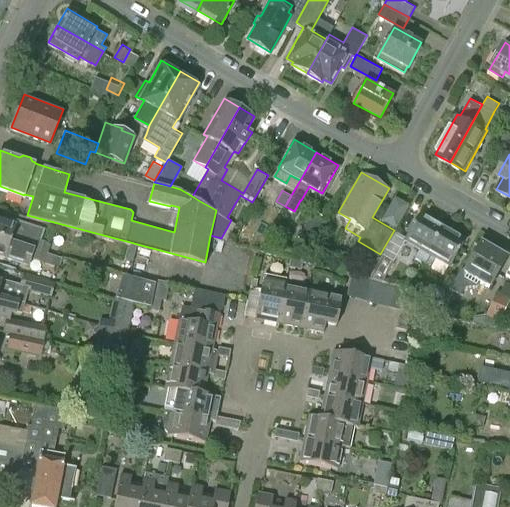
[(395,198),(384,218),(395,224),(406,205),(395,198)]
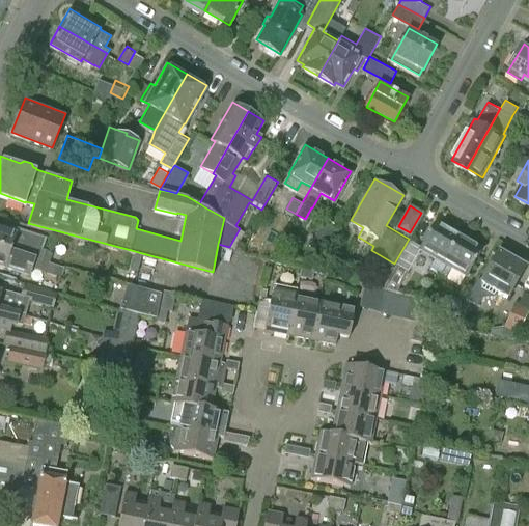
[(309,245),(319,250),(334,221),(325,216),(309,245)]
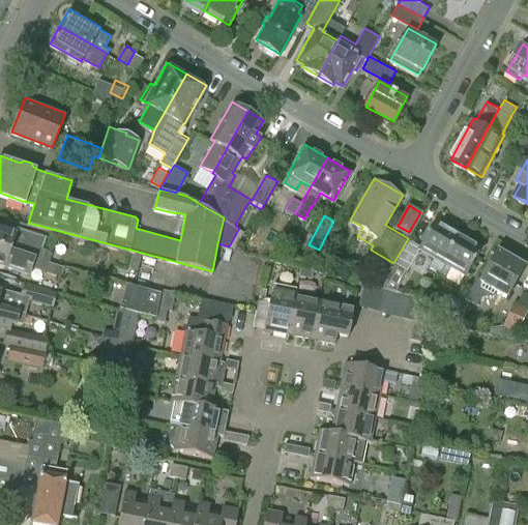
[(434,219),(418,246),(435,255),(429,265),(437,269),(458,232),(434,219)]
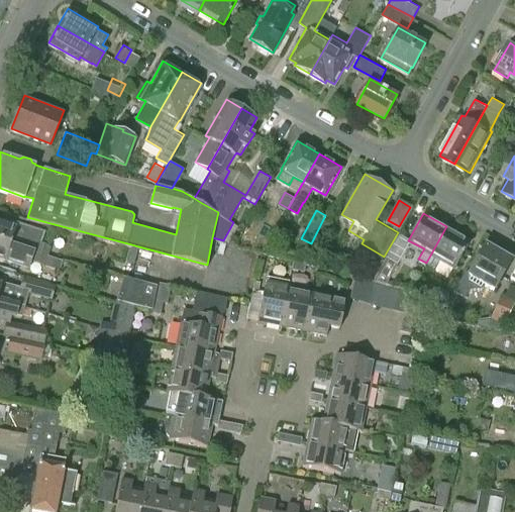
[(0,219),(0,237),(24,246),(47,253),(50,244),(42,241),(46,230),(14,220),(13,223),(0,219)]
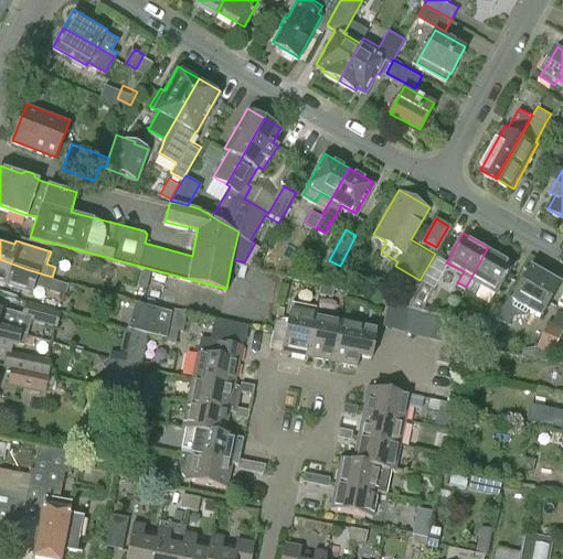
[(488,247),(466,287),(474,291),(479,281),(497,291),(513,261),(488,247)]
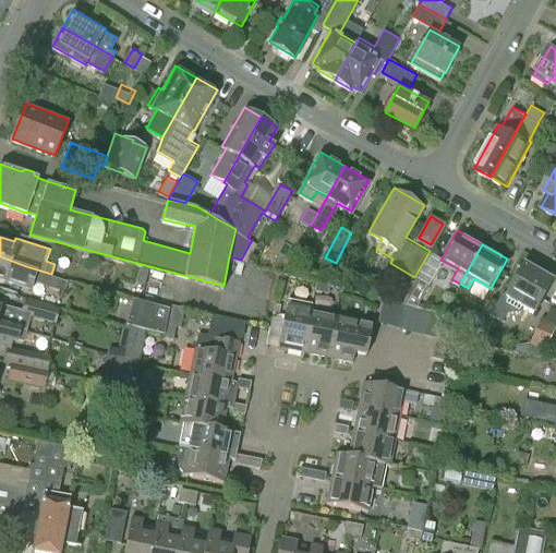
[(0,256),(0,276),(5,278),(33,287),(35,279),(48,284),(51,274),(26,266),(0,256)]
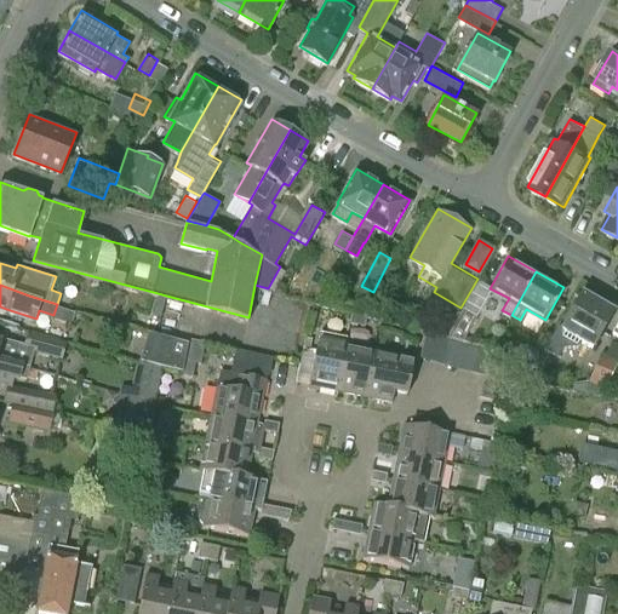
[(547,346),(561,355),(567,344),(582,344),(584,340),(593,345),(613,310),(583,292),(562,327),(559,325),(547,346)]
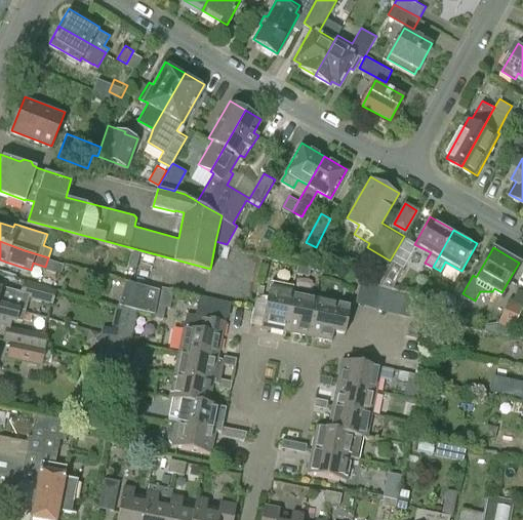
[(136,265),(141,250),(133,248),(130,264),(136,265)]
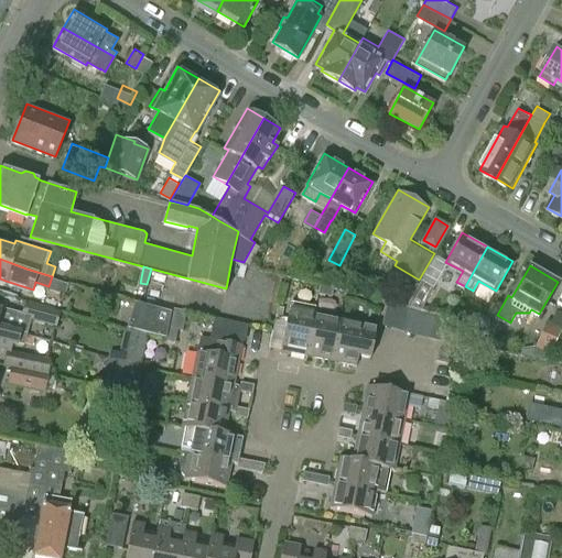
[(421,279),(408,303),(422,306),(433,285),(421,279)]
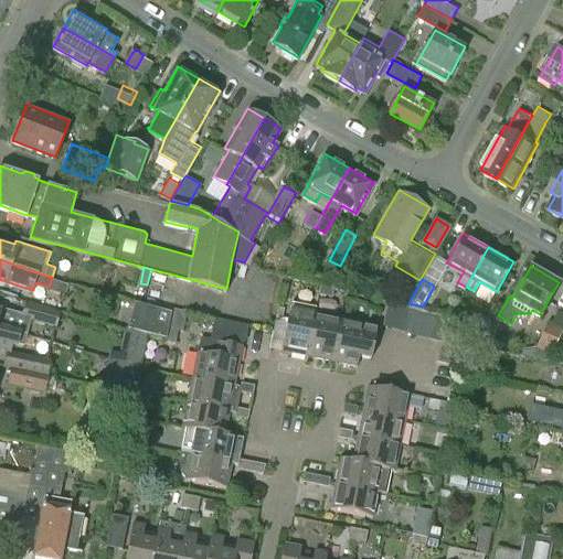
[(403,281),(395,294),(407,301),(415,289),(403,281)]
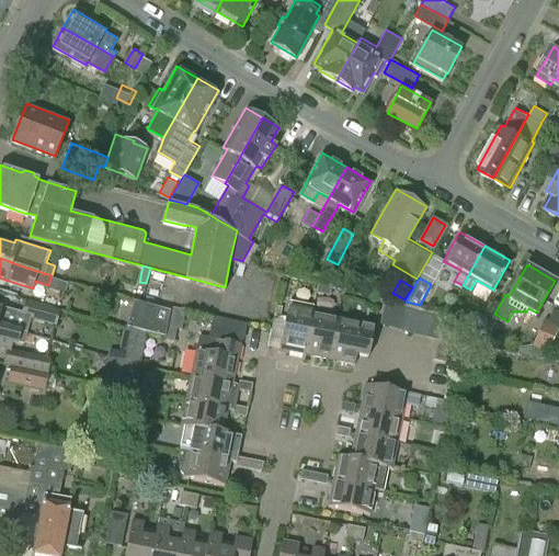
[(331,293),(333,284),(319,282),(318,290),(331,293)]
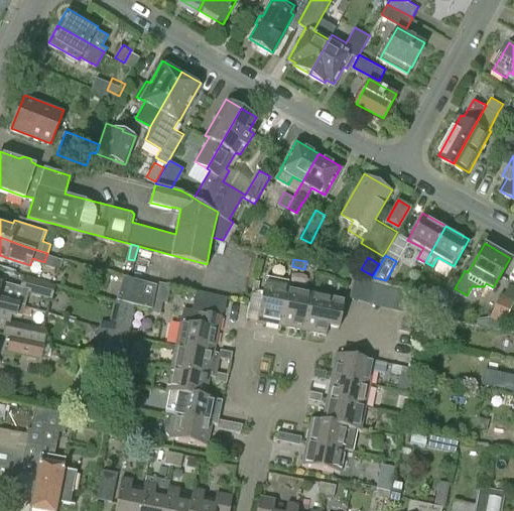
[(116,299),(152,308),(158,281),(123,272),(116,299)]
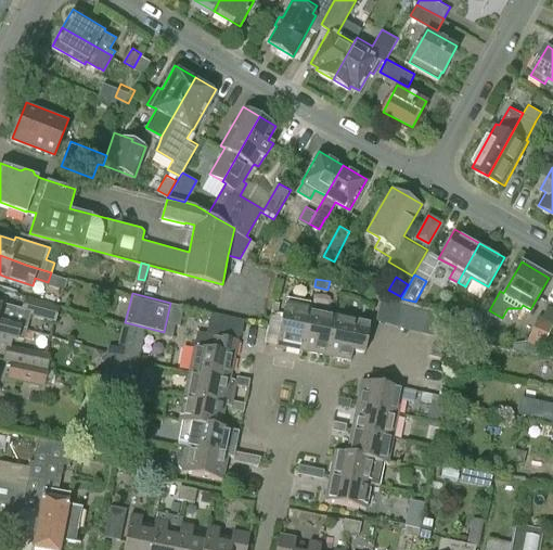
[(0,301),(0,320),(26,328),(30,311),(54,318),(58,305),(27,296),(24,307),(0,301)]
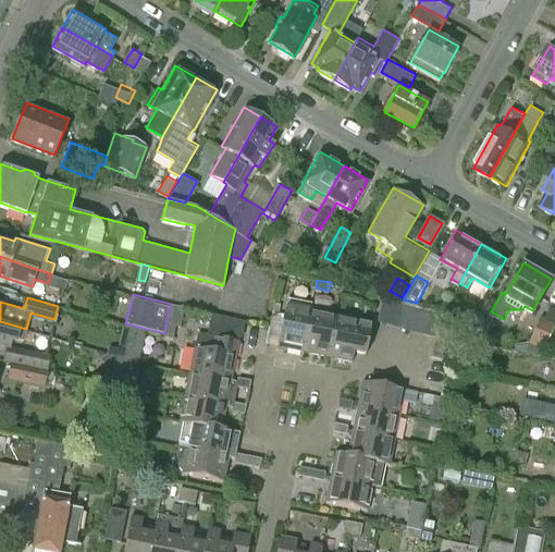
[(171,303),(171,304),(164,333),(164,334),(173,335),(175,323),(180,324),(184,305),(171,303)]
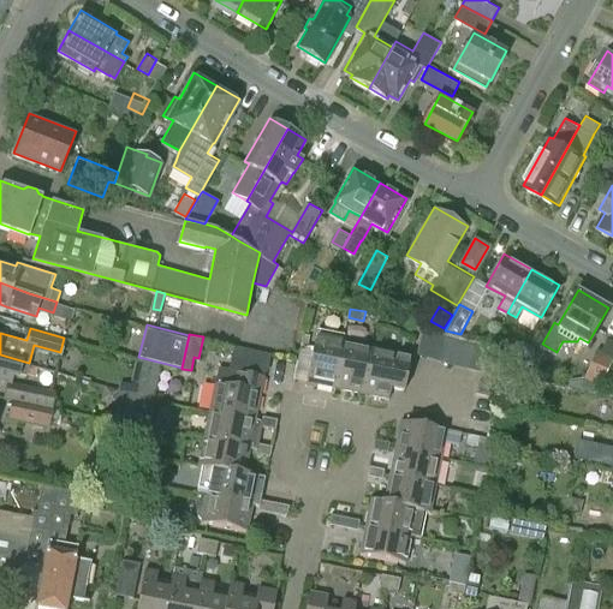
[(305,380),(334,386),(343,340),(315,334),(305,380)]
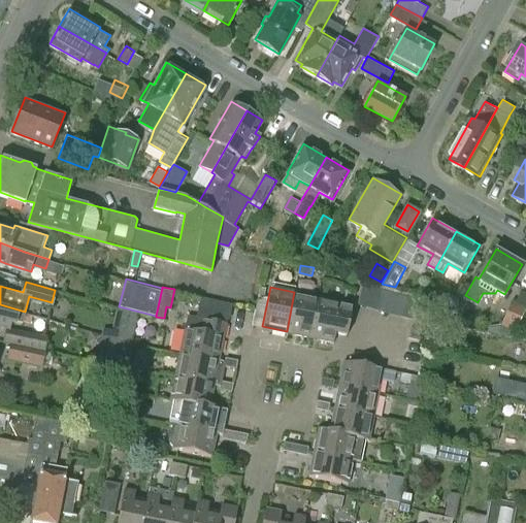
[(287,331),(310,336),(319,297),(294,292),(287,331)]
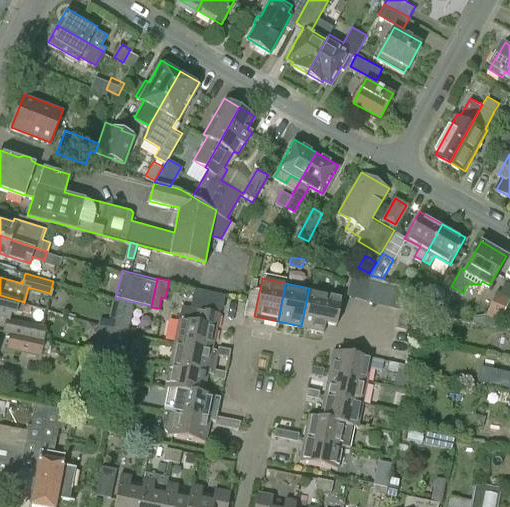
[(309,288),(301,326),(323,330),(325,321),(336,323),(342,294),(331,292),(309,288)]
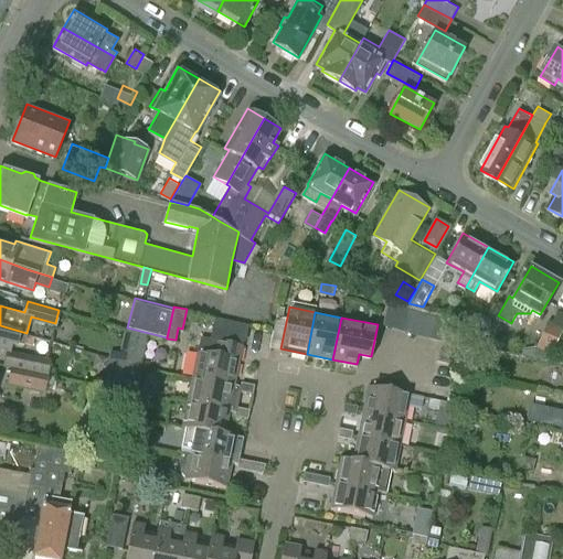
[(538,344),(553,352),(562,332),(562,325),(550,319),(538,344)]
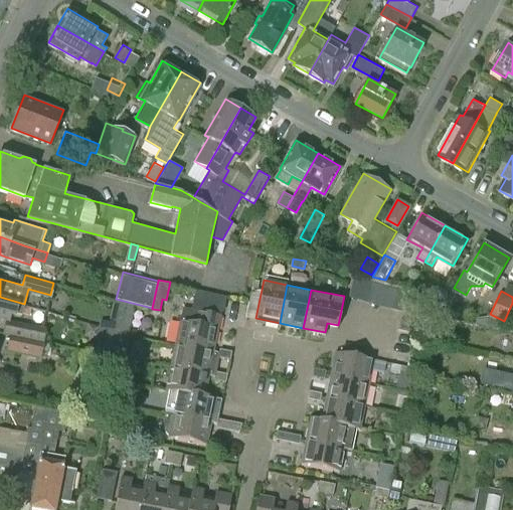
[(425,296),(413,294),(411,305),(423,307),(425,296)]
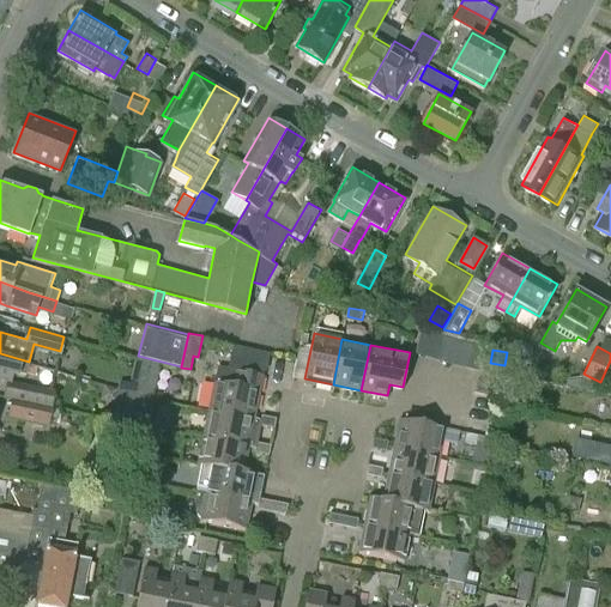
[(29,362),(0,353),(0,374),(7,376),(10,368),(26,372),(29,362)]
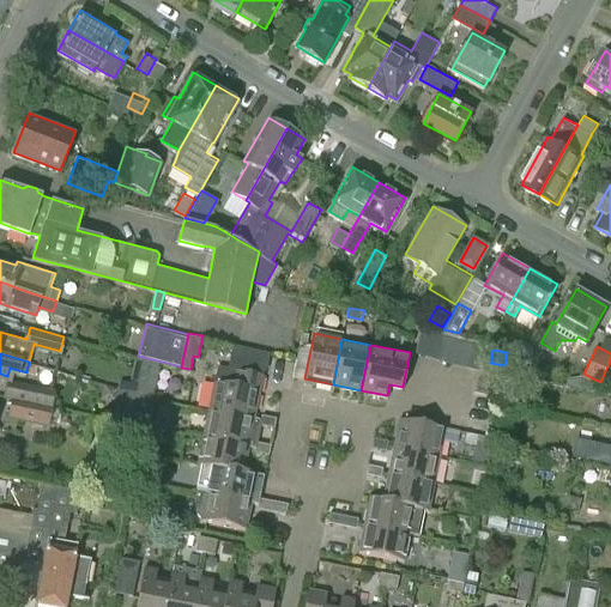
[(215,380),(209,407),(254,417),(262,374),(219,364),(216,380),(215,380)]
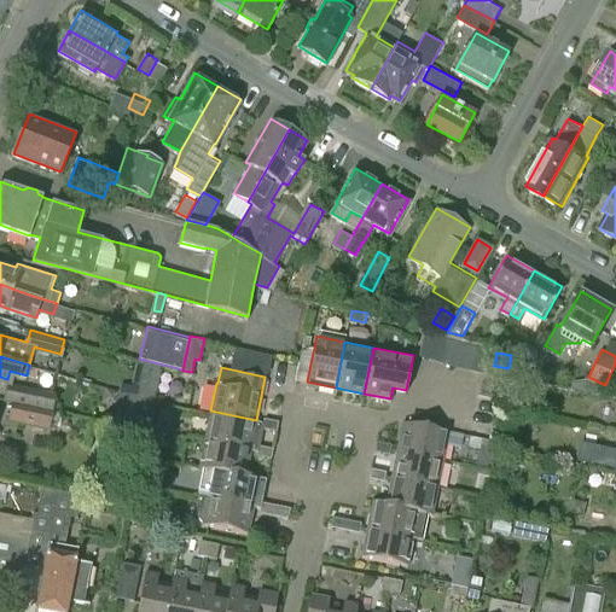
[(480,392),(506,398),(509,386),(482,380),(480,392)]
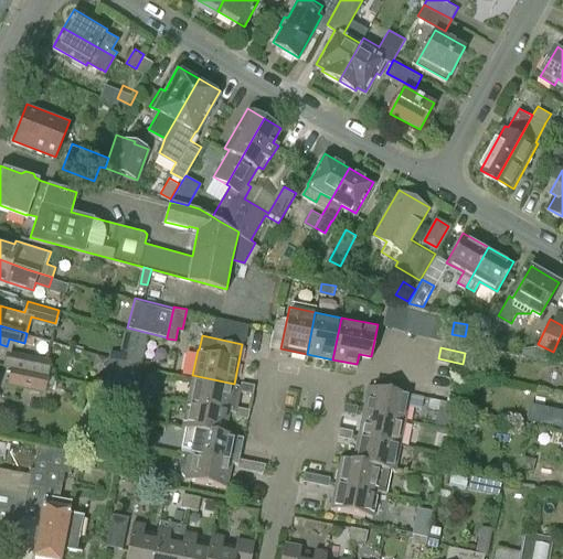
[(6,363),(11,364),(48,372),(50,359),(8,351),(6,363)]
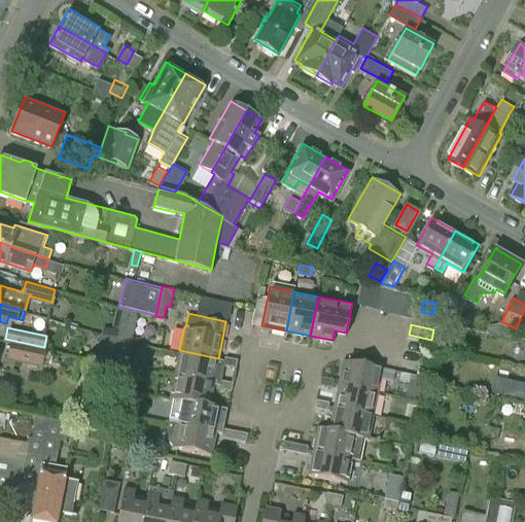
[(44,347),(10,340),(7,356),(41,363),(44,347)]
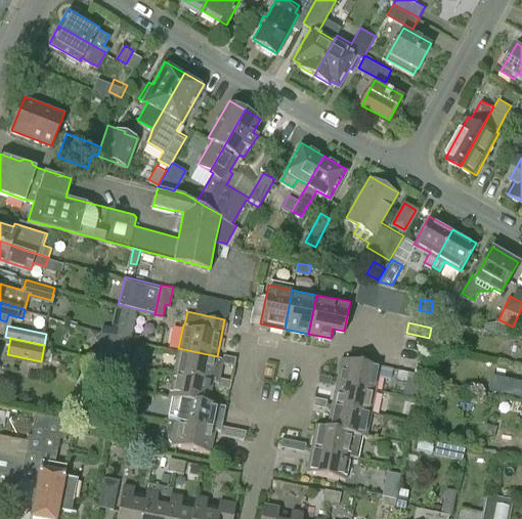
[(178,348),(173,372),(212,380),(217,356),(178,348)]
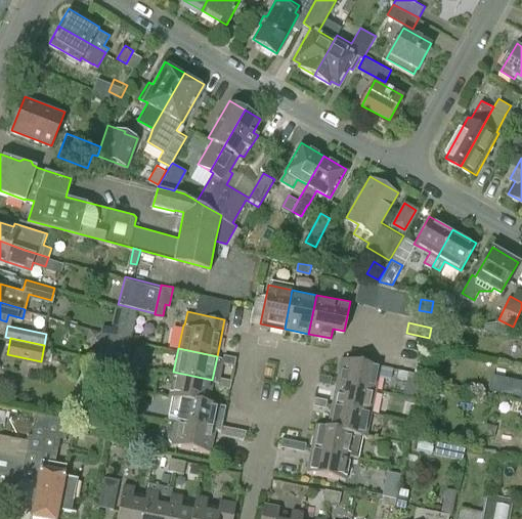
[(222,361),(234,363),(235,355),(223,353),(222,361)]
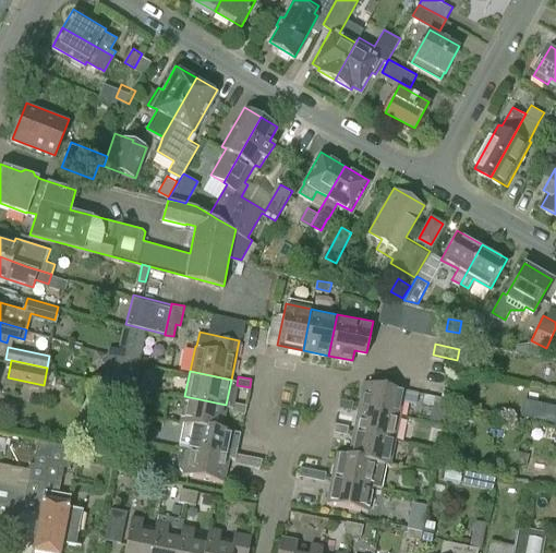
[(363,381),(358,406),(400,413),(402,399),(417,401),(419,392),(363,381)]
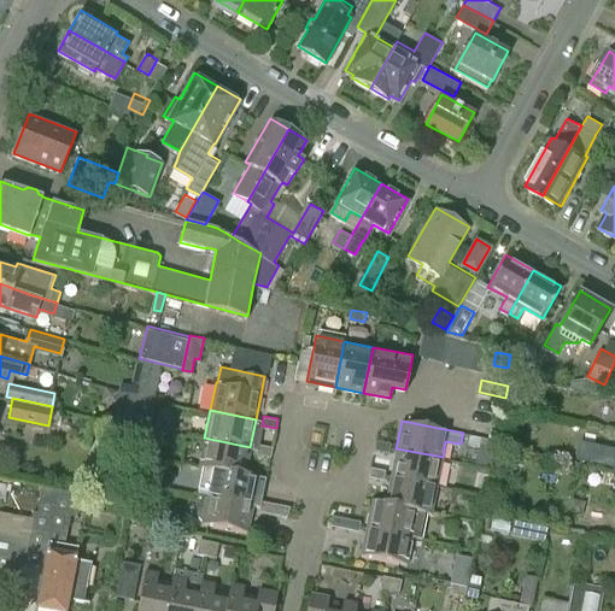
[(479,446),(493,448),(496,439),(481,436),(479,446)]
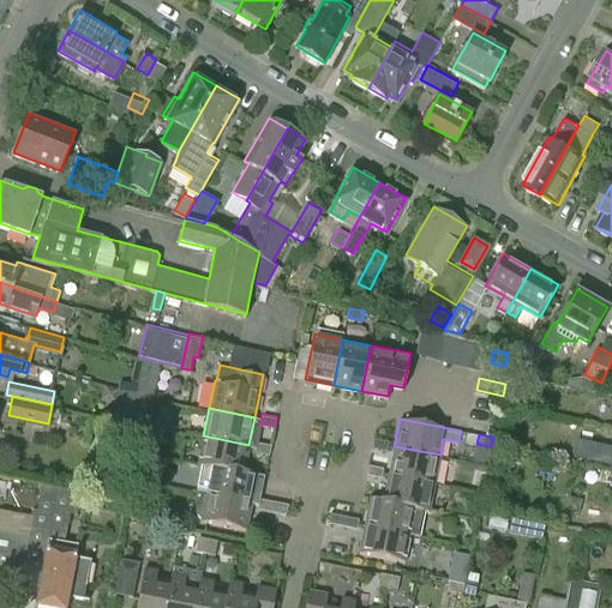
[(198,463),(202,464),(211,467),(211,464),(244,471),(244,469),(249,445),(203,435),(198,463)]
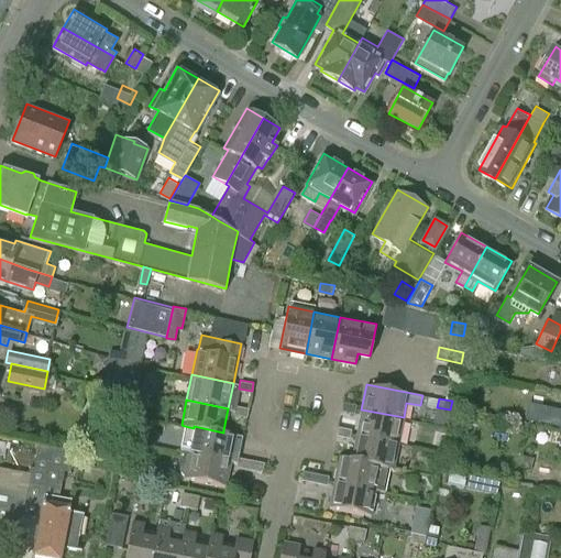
[(341,409),(354,412),(356,404),(343,401),(341,409)]
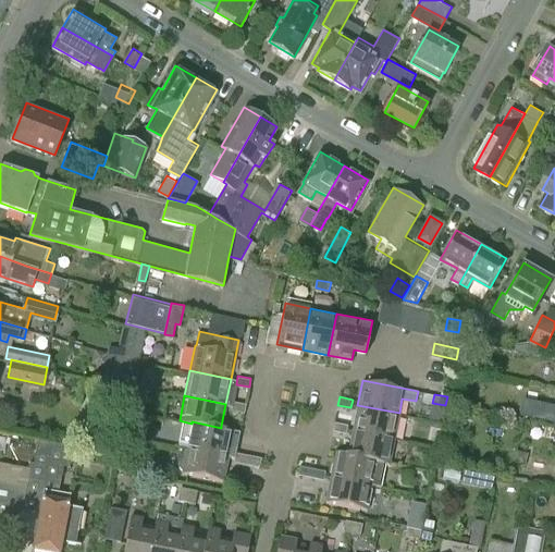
[(231,408),(244,412),(246,403),(233,400),(231,408)]
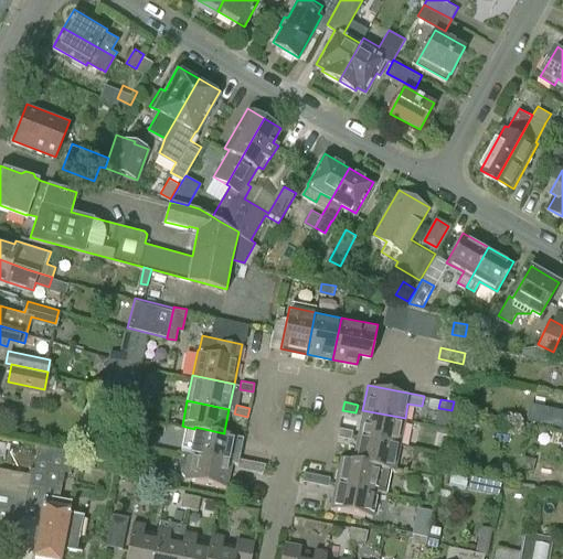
[(562,408),(554,406),(551,422),(562,425),(562,408)]
